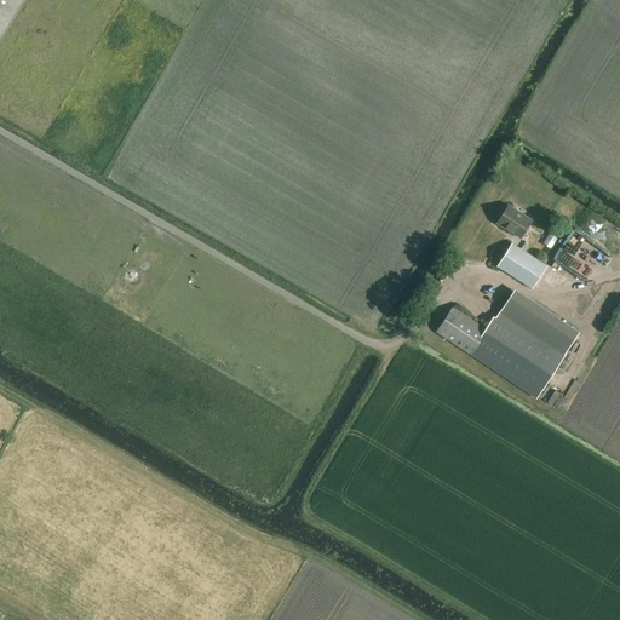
[(0,0),(0,39),(23,0),(0,0)]
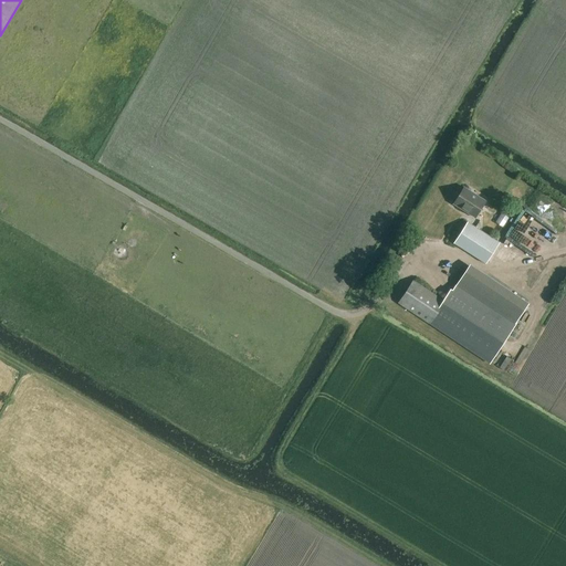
[(475,218),(486,201),(464,187),(454,203),(475,218)]
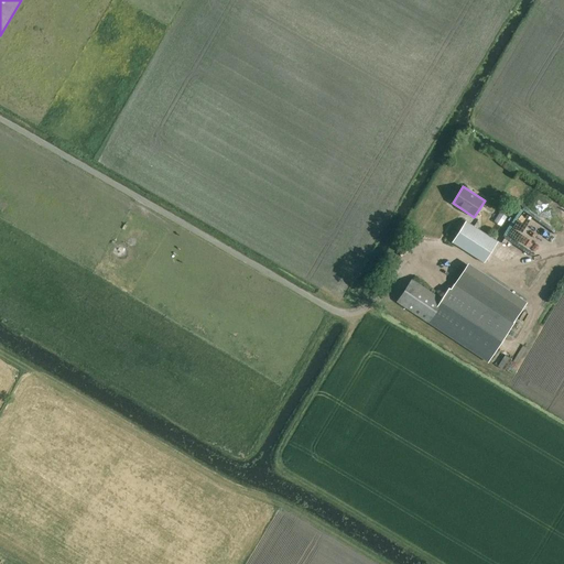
[(501,227),(507,217),(499,212),(494,223),(501,227)]
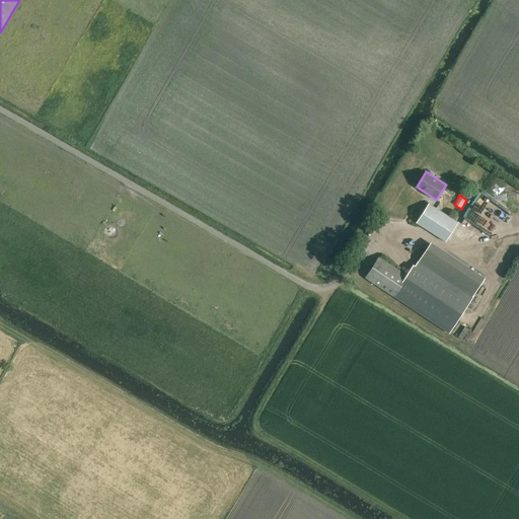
[(443,200),(437,208),(444,212),(449,204),(443,200)]
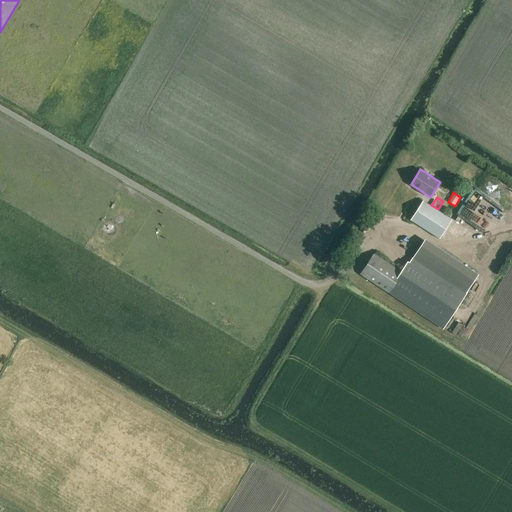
[(423,201),(411,220),(437,237),(450,218),(423,201)]
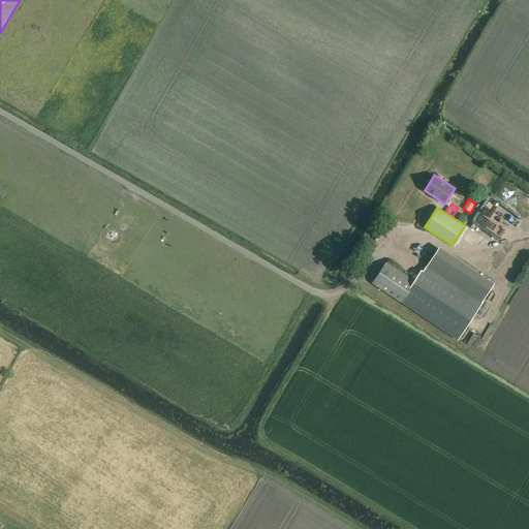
[(385,261),(371,283),(459,340),(484,301),(429,265),(423,274),(421,273),(415,281),(385,261)]
